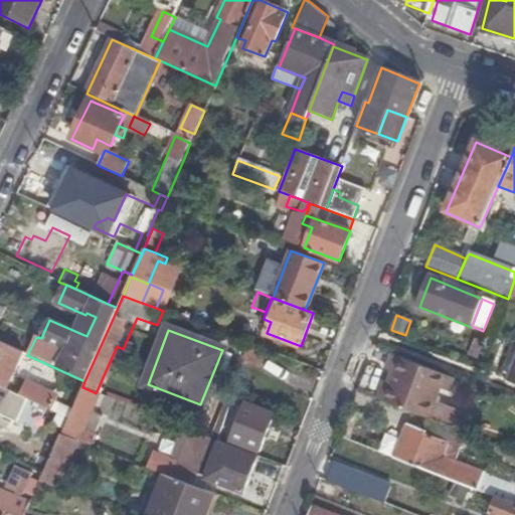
[(0,386),(6,389),(24,353),(0,341),(0,386)]
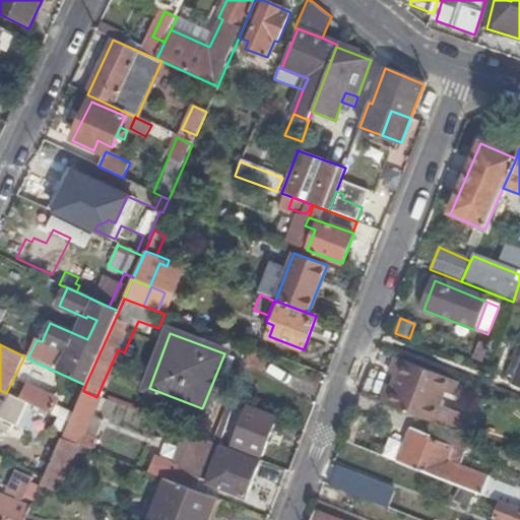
[(263,371),(270,359),(254,348),(247,362),(263,371)]
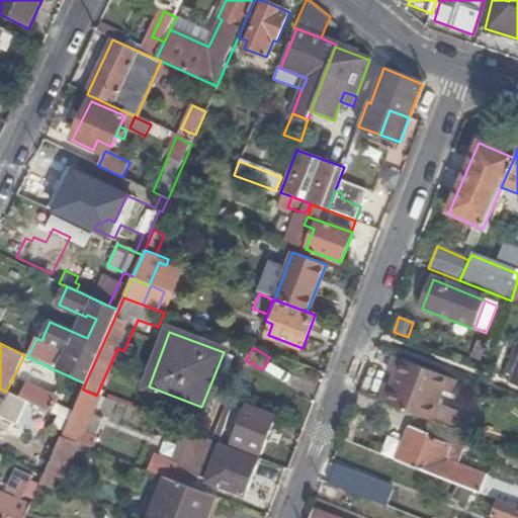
[(517,353),(514,352),(503,378),(517,384),(517,353)]
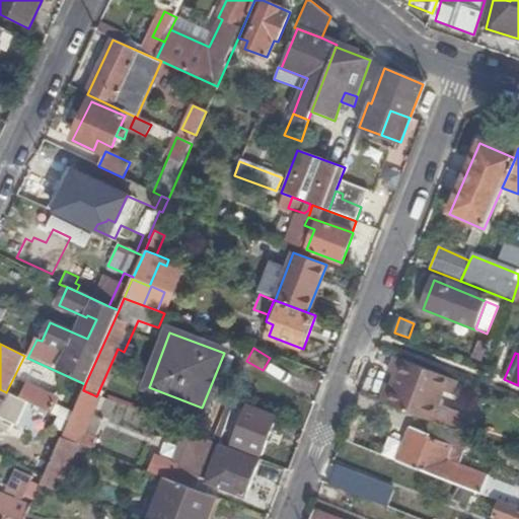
[(386,384),(379,403),(431,423),(438,404),(442,392),(451,395),(456,381),(394,357),(389,371),(395,374),(390,385),(386,384)]
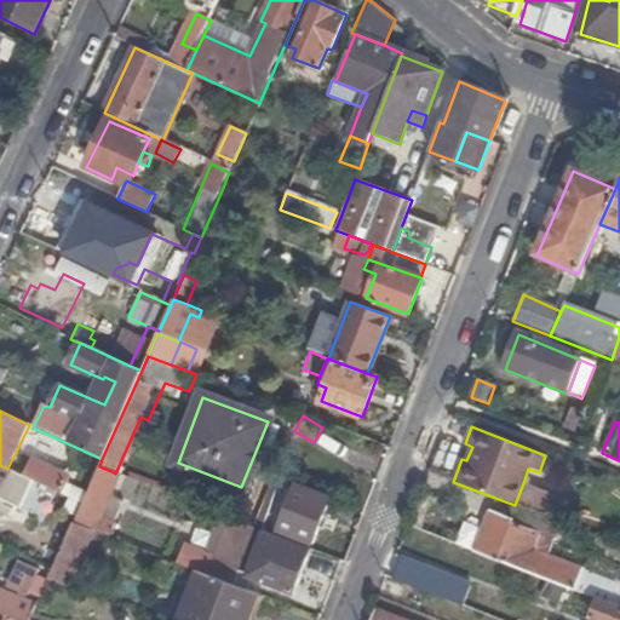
[(35,464),(28,478),(62,494),(69,478),(55,472),(46,469),(35,464)]
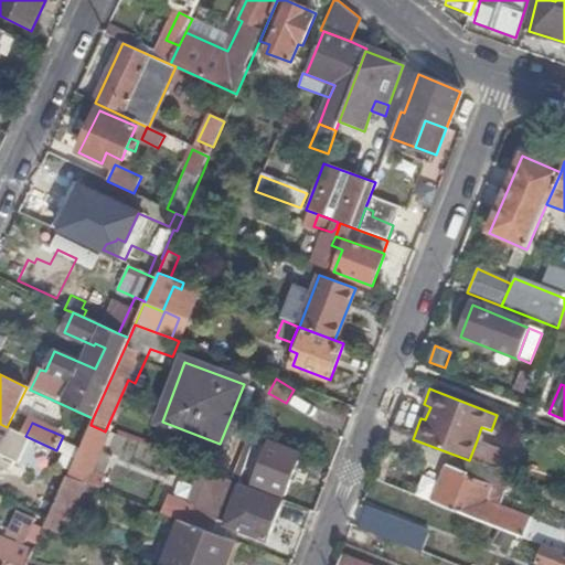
[(7,427),(0,424),(0,448),(10,429),(7,427)]
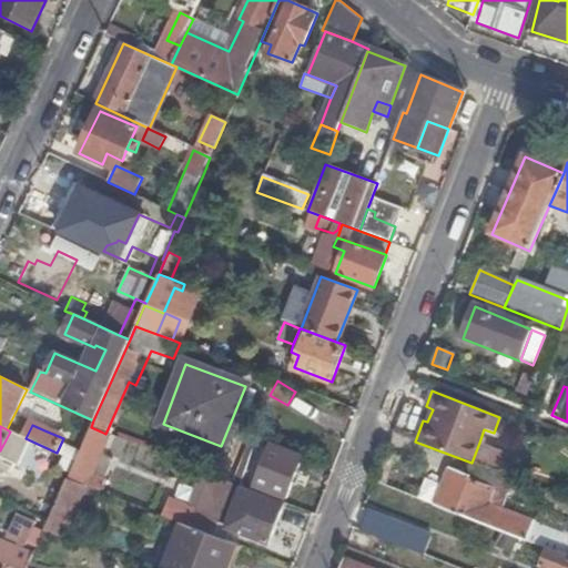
[(87,465),(101,432),(91,427),(75,460),(87,465)]
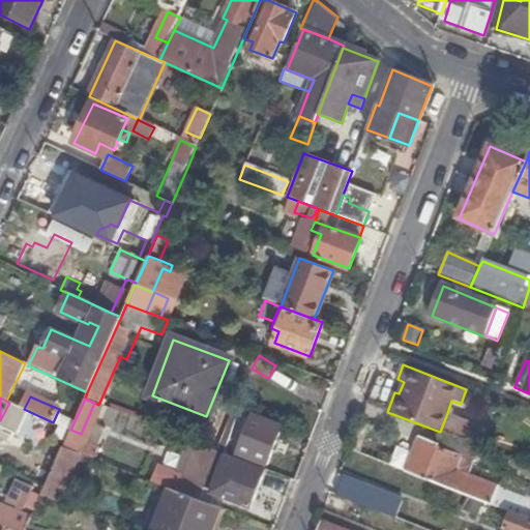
[(447,413),(440,432),(471,444),(478,424),(447,413)]
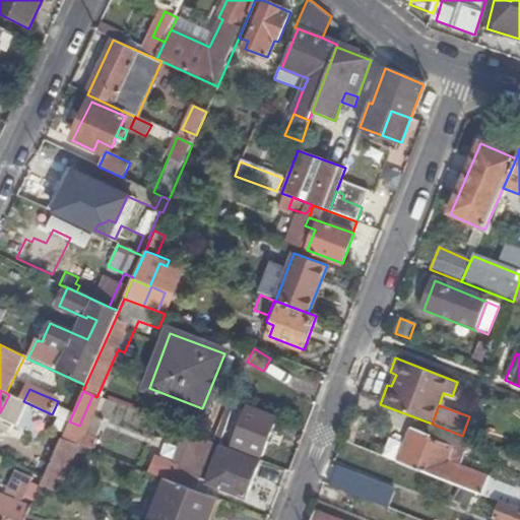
[(261,457),(276,418),(247,407),(241,424),(234,420),(231,428),(238,430),(233,446),(261,457)]
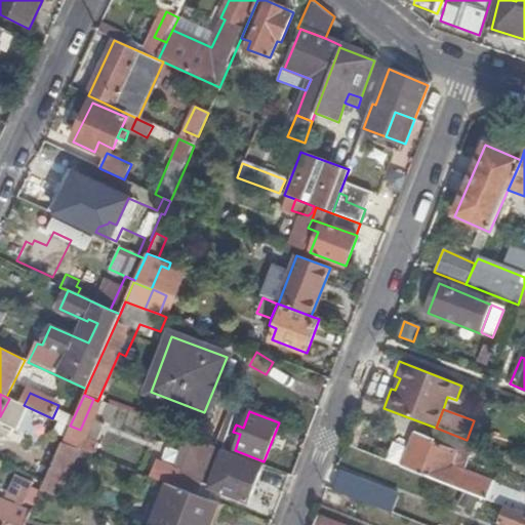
[(83,432),(80,430),(70,426),(70,427),(64,442),(76,447),(83,432)]
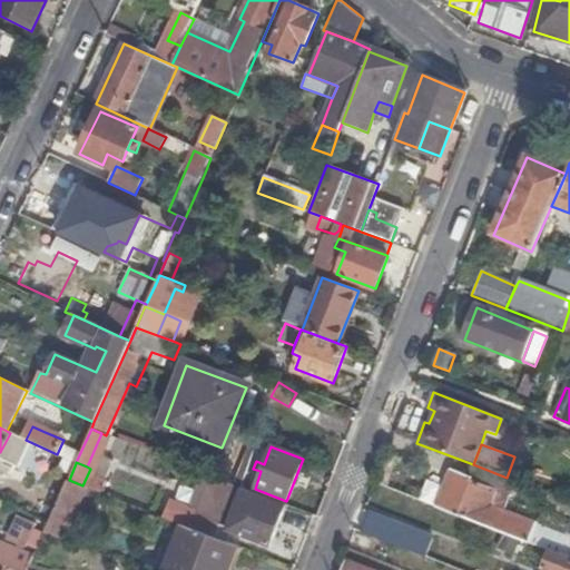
[(450,471),(436,508),(529,543),(536,526),(489,507),(495,491),(470,481),(471,479),(450,471)]
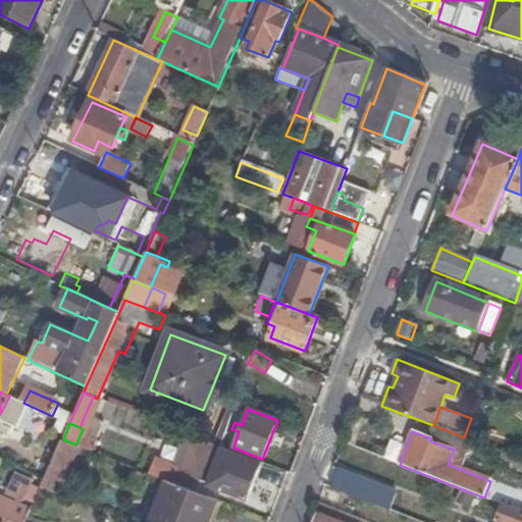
[(155,459),(149,474),(162,479),(168,481),(197,492),(201,481),(222,489),(222,492),(246,502),(260,464),(221,450),(221,448),(192,437),(179,468),(155,459)]
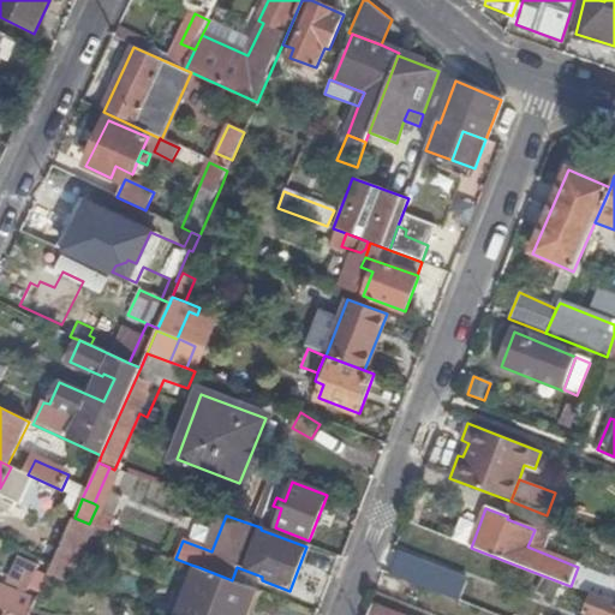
[(94,526),(89,524),(75,518),(53,566),(49,574),(69,583),(94,526)]
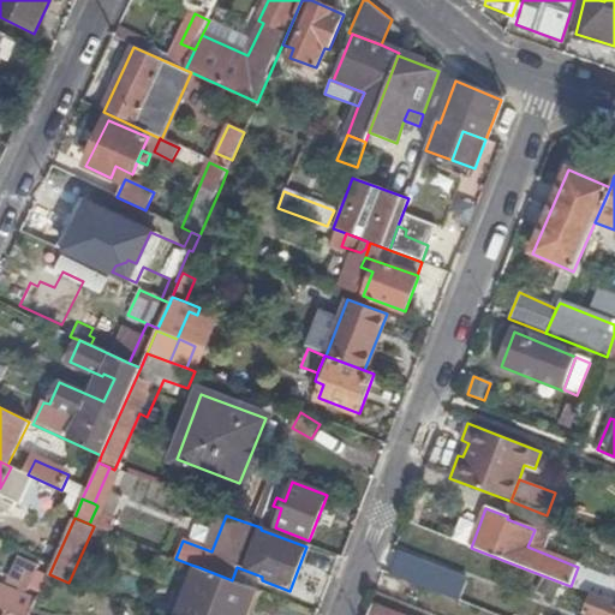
[(398,555),(389,577),(458,603),(465,581),(398,555)]
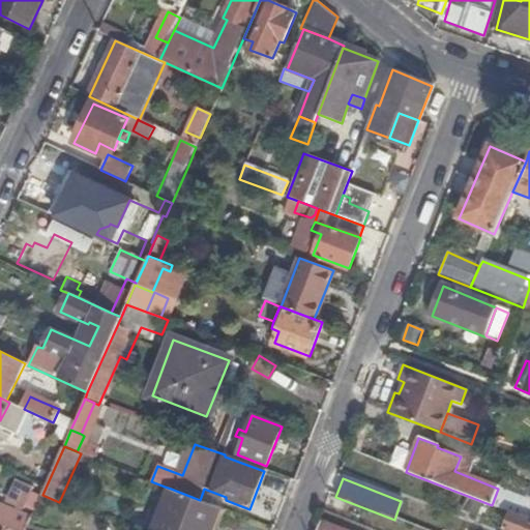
[(155,529),(171,489),(165,487),(148,529),(155,529)]
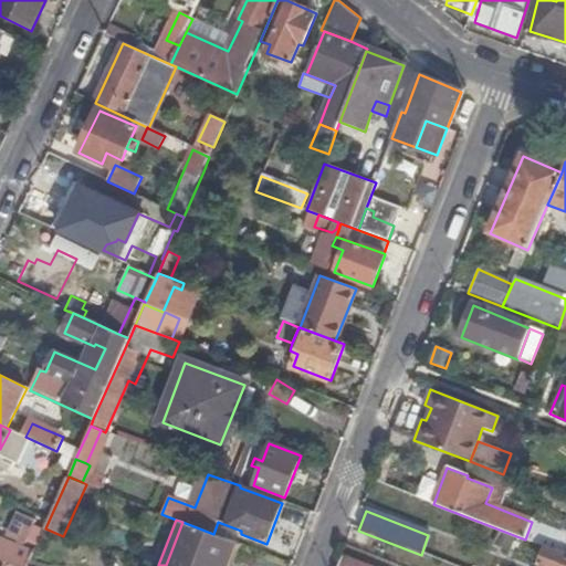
[(166,565),(227,565),(236,543),(213,534),(182,522),(166,565)]
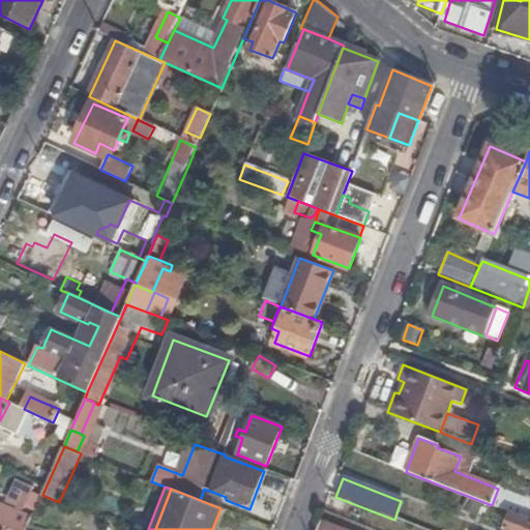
[(0,523),(17,529),(26,529),(32,518),(0,504),(0,523)]
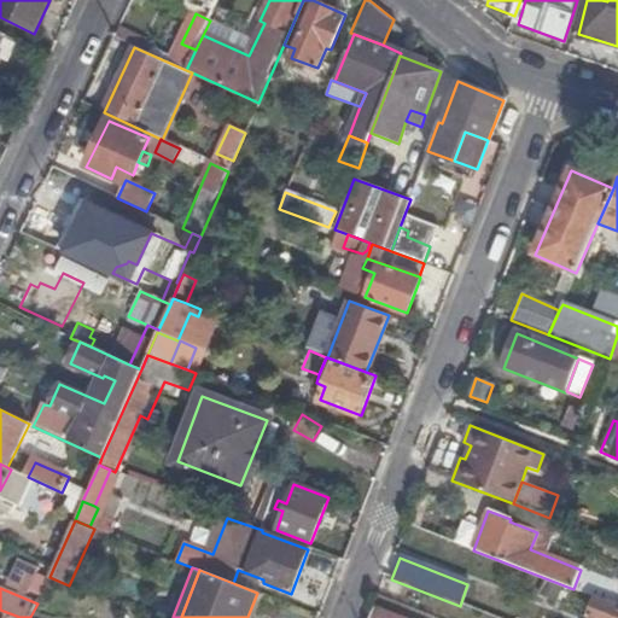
[(248,617),(255,617),(264,595),(257,593),(248,617)]
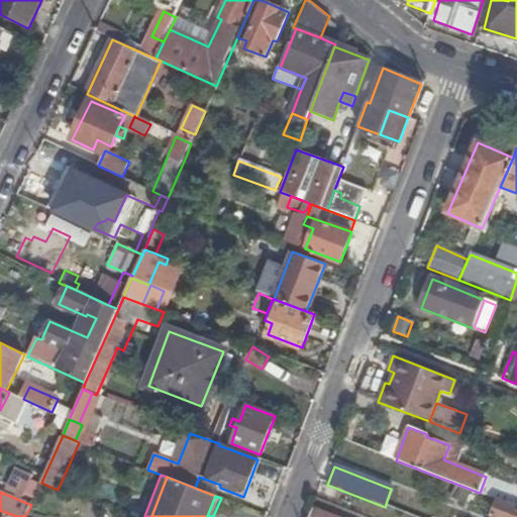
[(516,516),(516,507),(499,500),(492,516),(516,516)]
